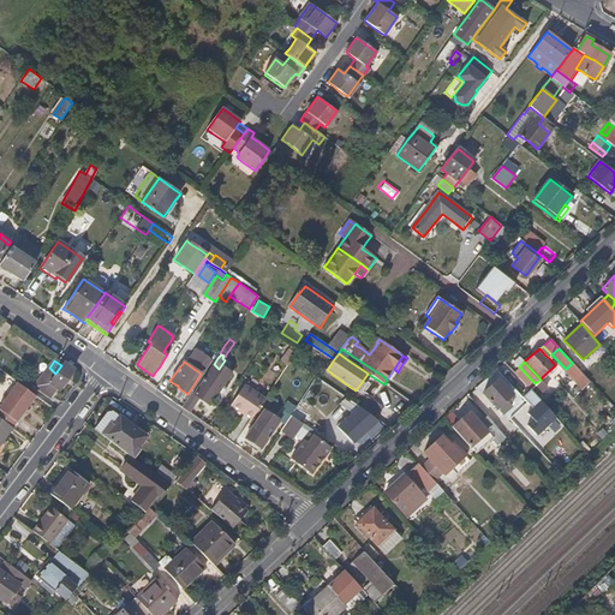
[(58,389),(73,370),(63,363),(61,365),(55,374),(49,368),(48,368),(34,387),(49,398),(55,388),(58,389)]
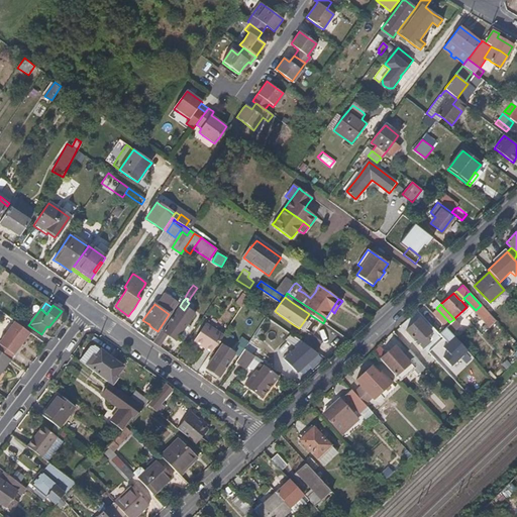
[(489,313),(481,305),(476,310),(483,318),(489,313)]
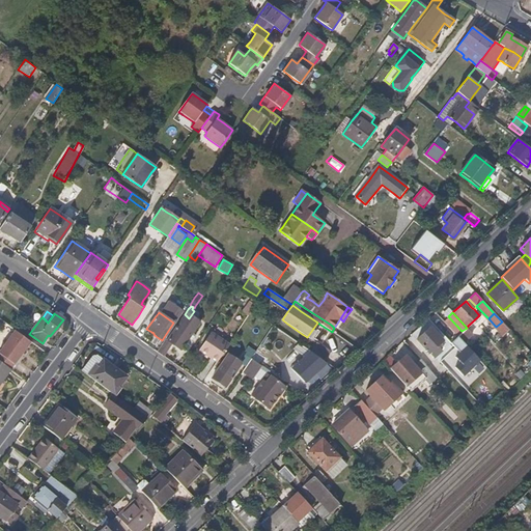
[(462,331),(448,316),(443,320),(456,336),(462,331)]
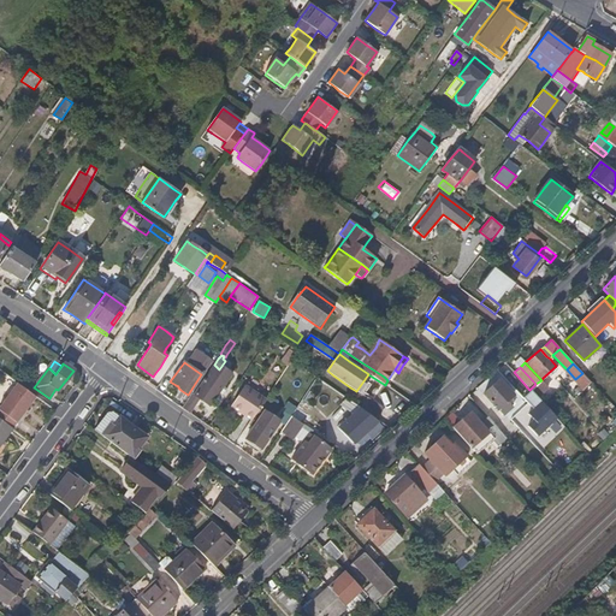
[(226,391),(221,388),(231,374),(227,371),(221,378),(212,371),(202,384),(195,395),(199,398),(208,404),(213,400),(217,402),(226,391)]
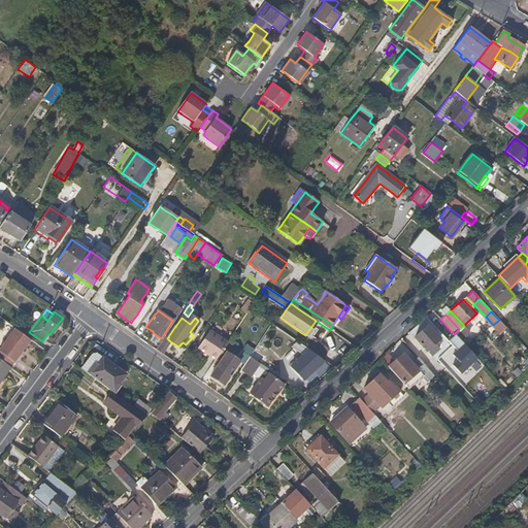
[(307,336),(319,323),(316,321),(305,335),(307,336)]
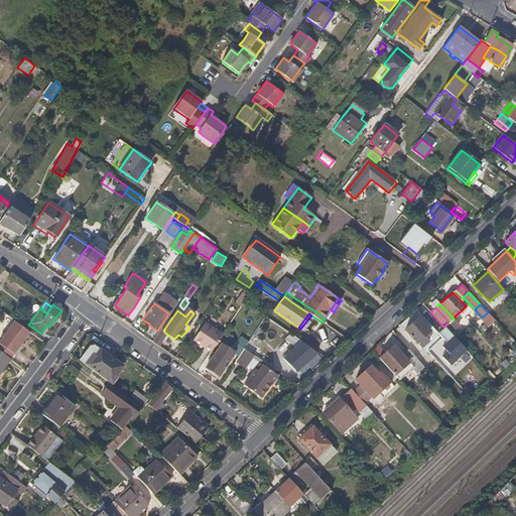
[(425,336),(429,332),(418,319),(405,332),(416,344),(425,336)]
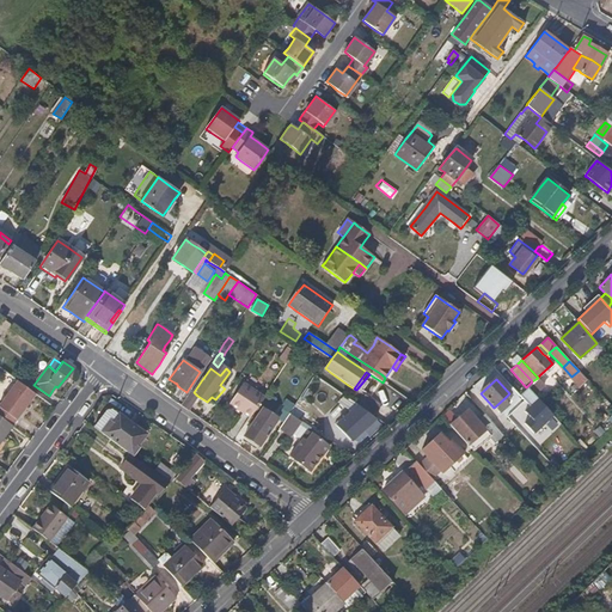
[(28,403),(35,395),(23,385),(17,380),(8,391),(0,403),(0,408),(16,420),(23,410),(28,404),(28,403)]
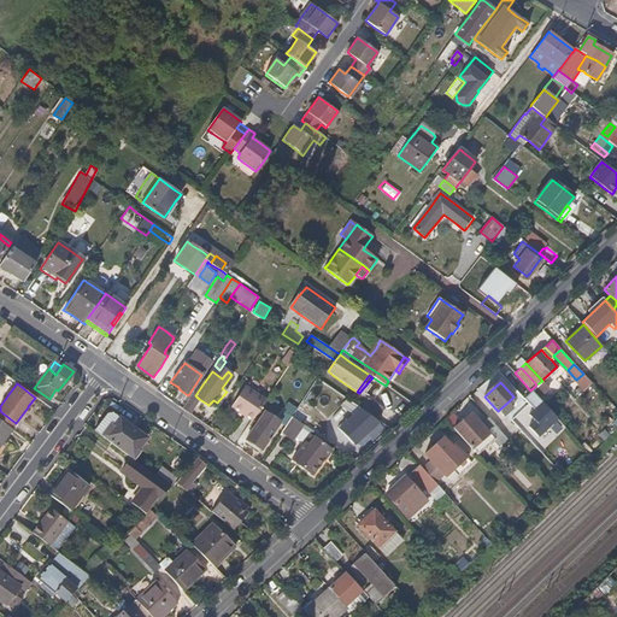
[(247,424),(263,404),(244,391),(230,409),(238,413),(236,416),(247,424)]
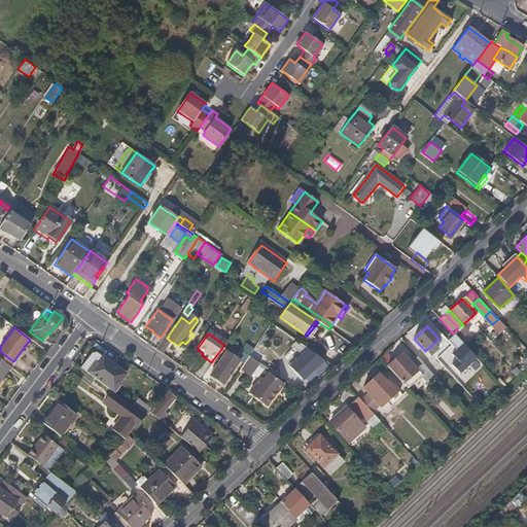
[(447,340),(456,350),(462,344),(453,335),(447,340)]
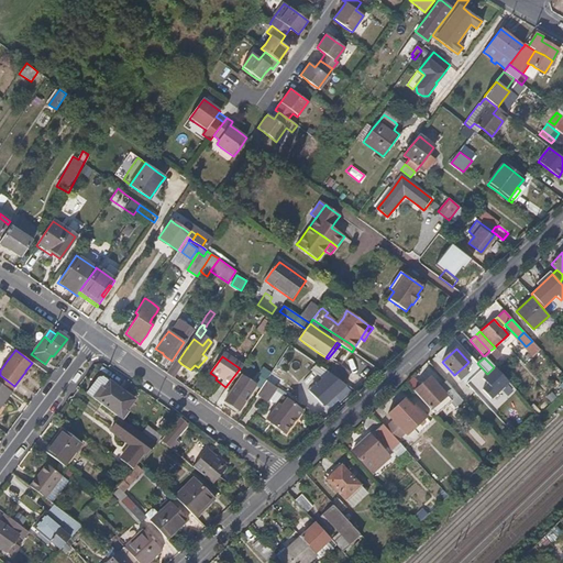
[(172,378),(181,364),(178,361),(175,359),(165,373),(172,378)]
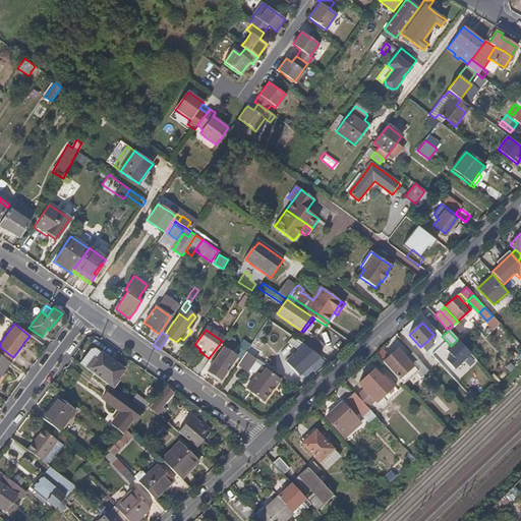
[(319,344),(308,337),(303,334),(299,341),(300,342),(311,350),(313,351),(319,344)]
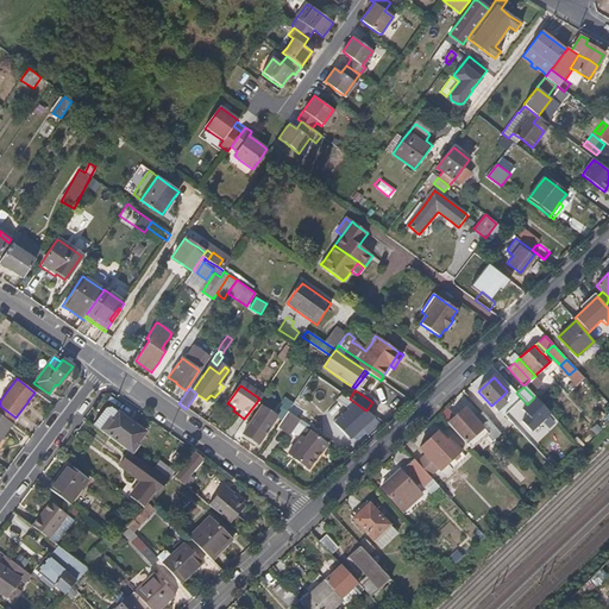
[(503,405),(507,402),(502,396),(491,406),(497,410),(503,405)]
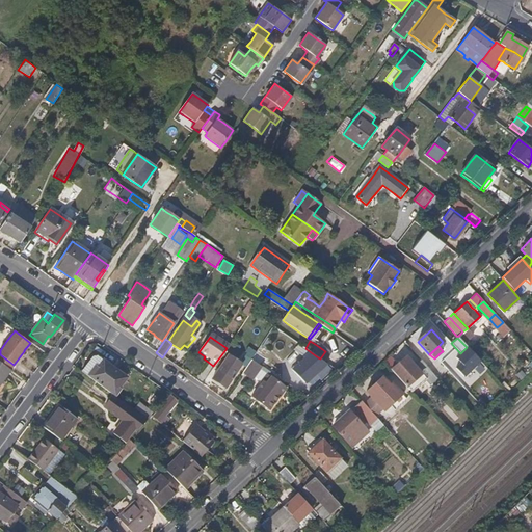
[(460,353),(455,357),(460,363),(455,367),(462,376),(479,361),(467,347),(460,353)]
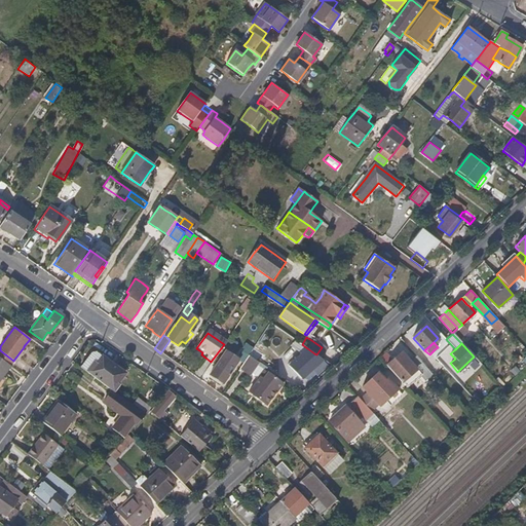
[(250,353),(253,349),(245,344),(242,347),(243,349),(250,353)]
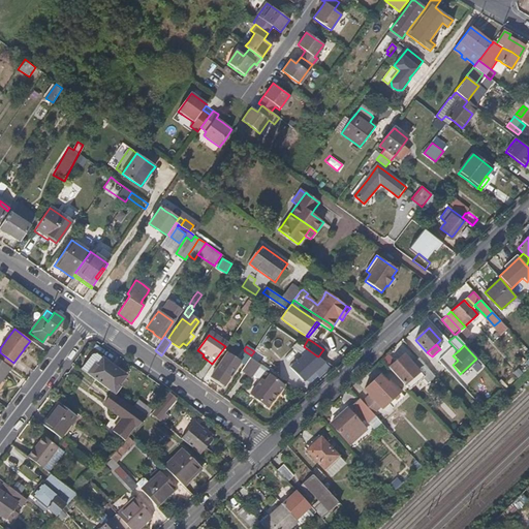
[(324,363),(320,360),(317,358),(312,353),(309,351),(307,353),(304,355),(307,359),(311,363),(315,367),(317,369),(324,363)]
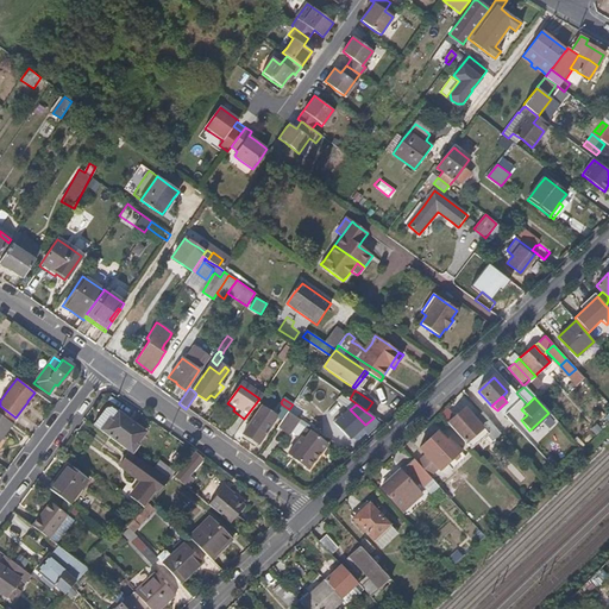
[(16,418),(0,406),(0,414),(11,424),(13,420),(16,418)]
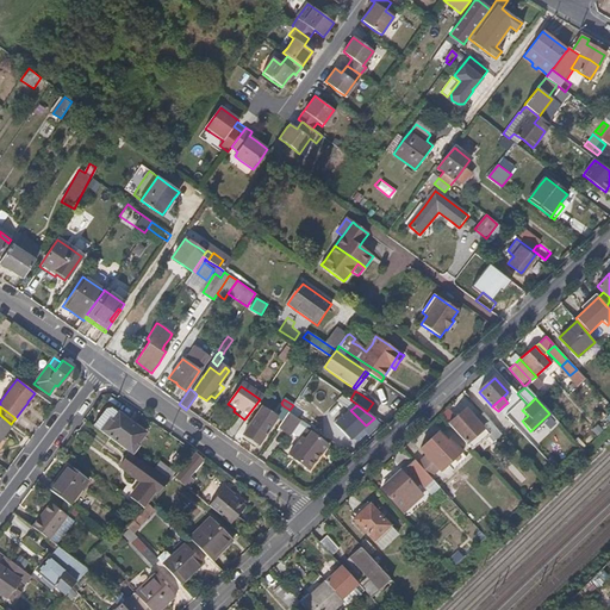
[(144,433),(136,427),(137,425),(125,417),(112,406),(105,406),(103,411),(98,417),(92,425),(103,433),(116,442),(129,453),(144,433)]
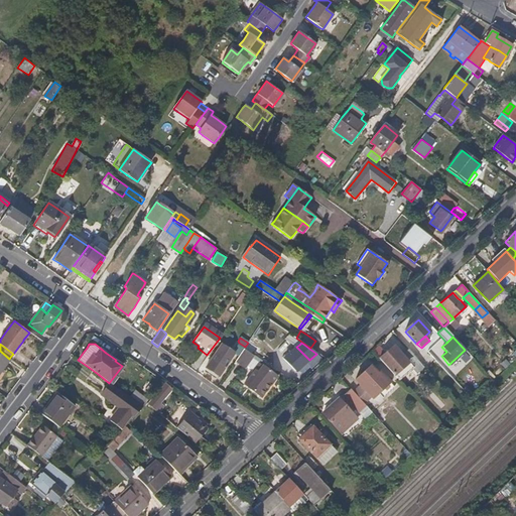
[(385,366),(396,357),(401,352),(393,344),(384,353),(378,358),(385,366)]
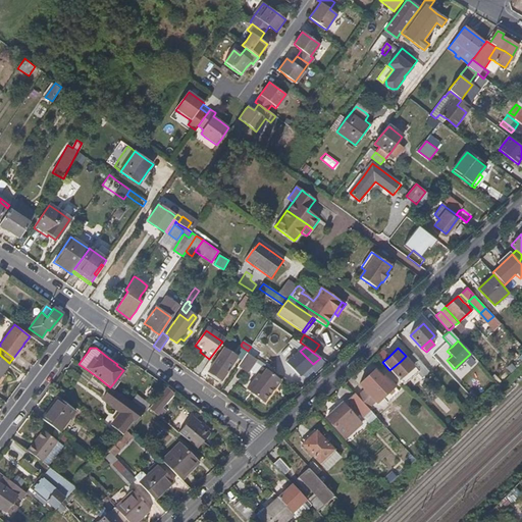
[(388,357),(381,349),(375,355),(382,362),(388,357)]
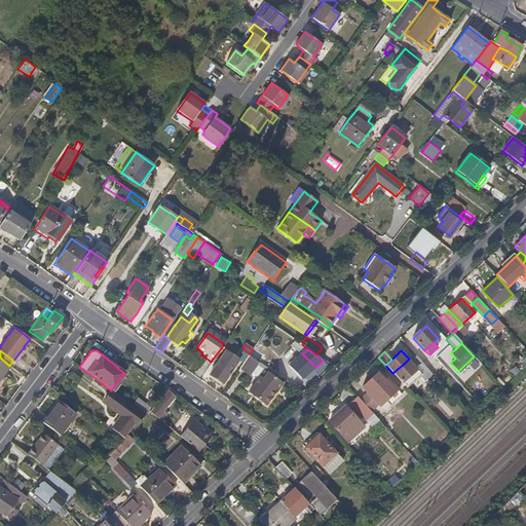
[(243,363),(247,357),(248,357),(245,354),(241,352),(237,359),(243,363)]
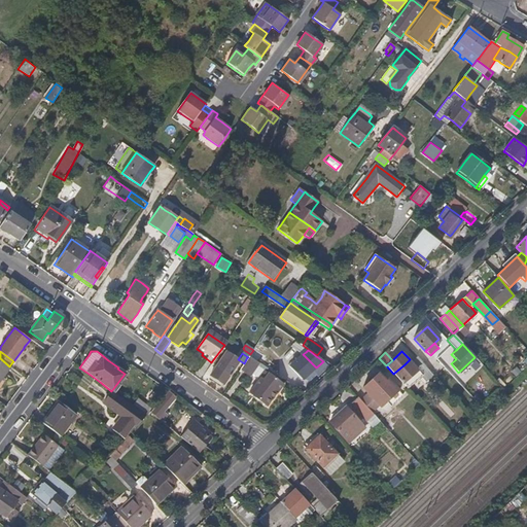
[(231,373),(237,363),(224,354),(210,376),(222,384),(231,373)]
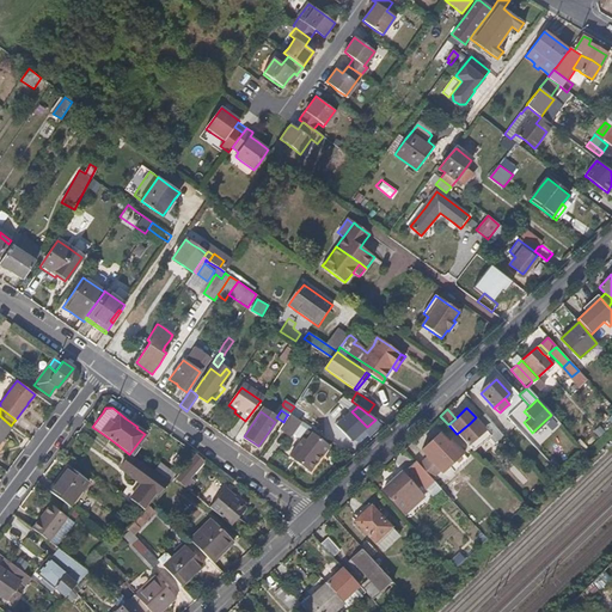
[(367,427),(365,424),(360,420),(355,415),(352,411),(347,416),(344,412),(340,417),(342,421),(336,426),(342,432),(352,442),(357,435),(367,427)]
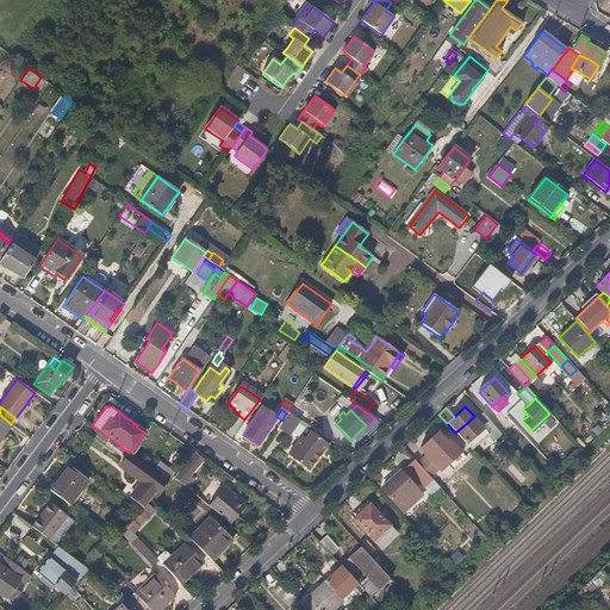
[(297,424),(300,421),(297,418),(288,412),(287,414),(286,414),(282,421),(279,425),(278,428),(290,435),(297,424)]
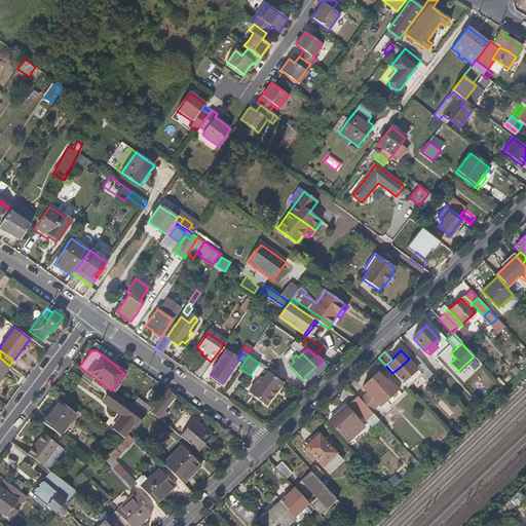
[(415,355),(410,360),(405,365),(411,372),(401,381),(409,390),(422,378),(423,380),(431,373),(415,355)]
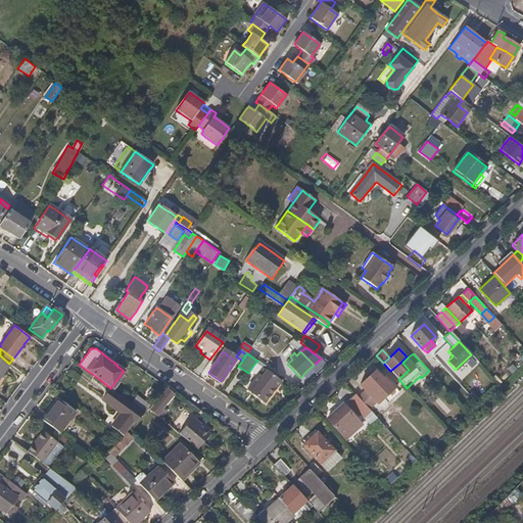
[(0,375),(3,372),(9,364),(0,355),(0,375)]
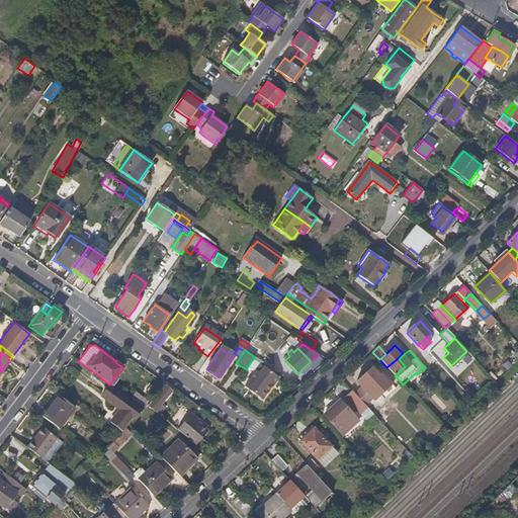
[(405,366),(399,359),(398,358),(386,367),(387,368),(393,373),(395,375),(398,372),(405,366)]
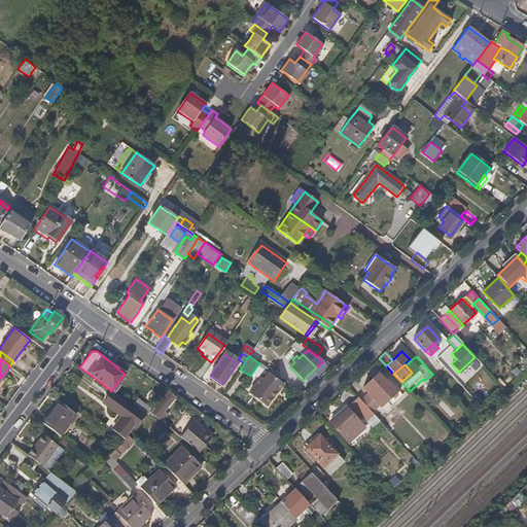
[(389,396),(397,389),(388,380),(386,381),(379,373),(367,383),(362,388),(366,393),(376,402),(380,406),(384,401),(386,399),(389,396)]
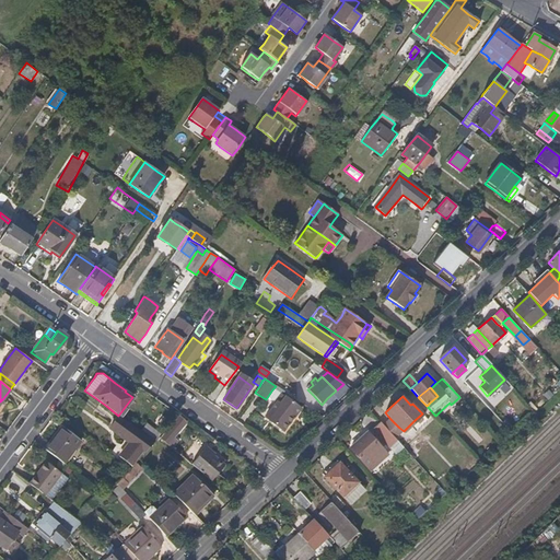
[(289,422),(300,408),(293,404),(286,398),(281,403),(278,399),(271,409),(266,417),(270,420),(283,430),(289,422)]
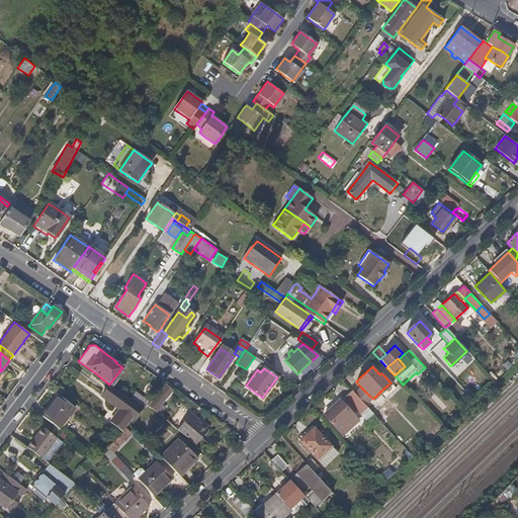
[(383,398),(395,387),(391,382),(382,390),(379,393),(383,398)]
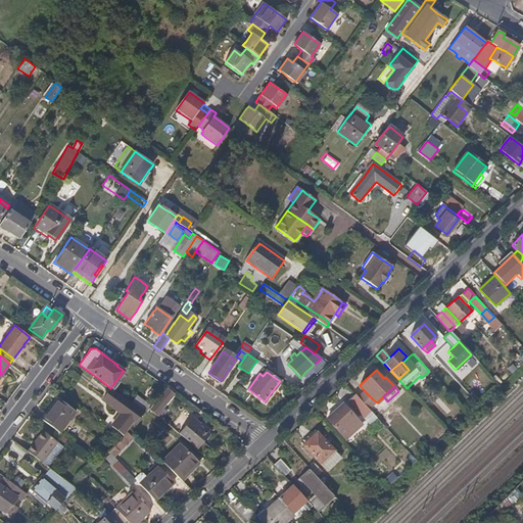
[(142,415),(144,413),(132,403),(123,396),(111,388),(103,400),(109,405),(122,414),(112,427),(124,435),(125,434),(130,429),(135,424),(142,415)]
